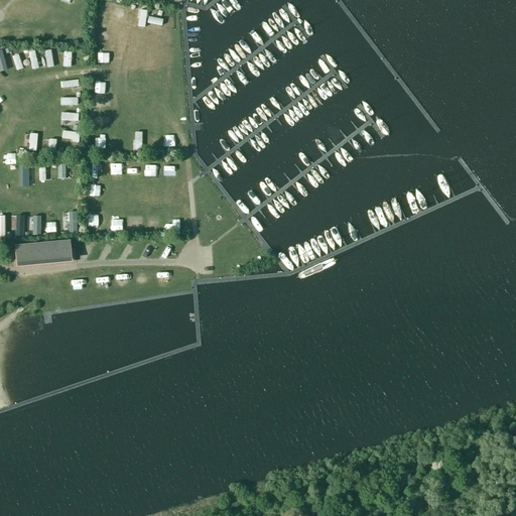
[(139,8),(138,26),(146,27),(147,8),(139,8)]
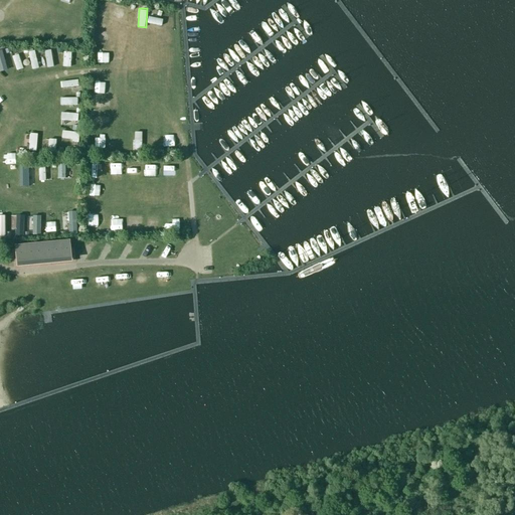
[(161,26),(163,17),(149,14),(147,23),(161,26)]
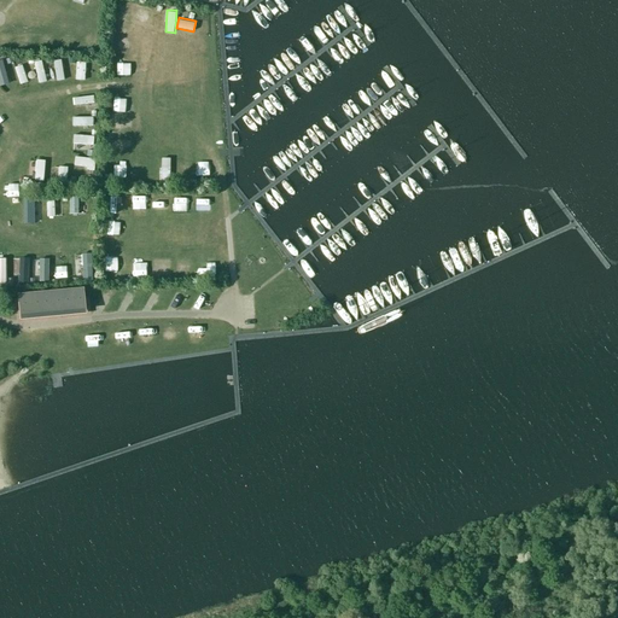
[(87,29),(87,45),(98,45),(98,29),(87,29)]
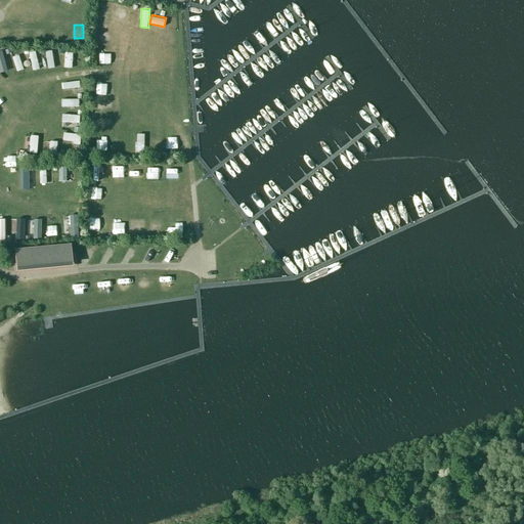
[(58,31),(58,43),(68,43),(68,31),(58,31)]
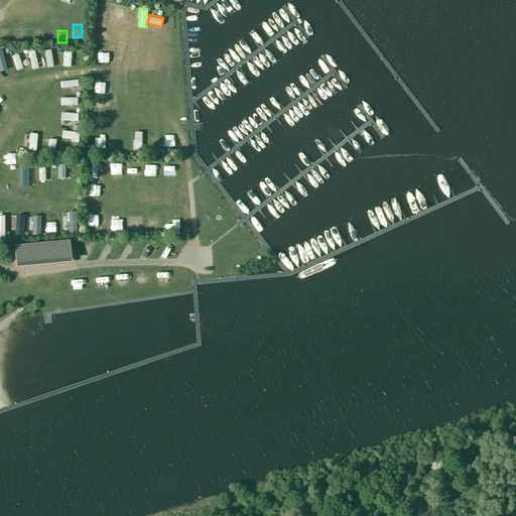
[(110,55),(111,47),(96,46),(96,53),(110,55)]
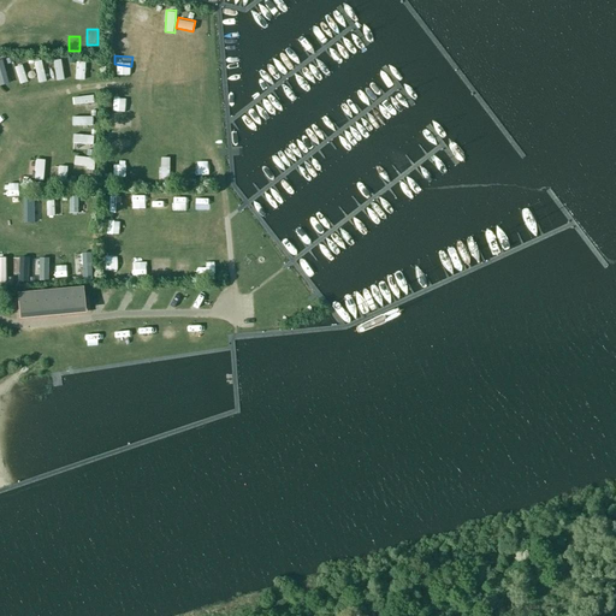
[(86,81),(86,61),(76,60),(76,81),(86,81)]
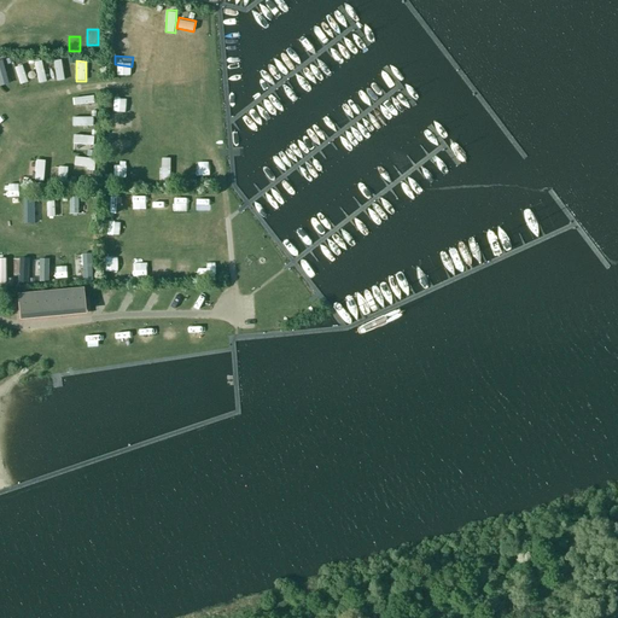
[(39,85),(46,83),(41,64),(34,65),(39,85)]
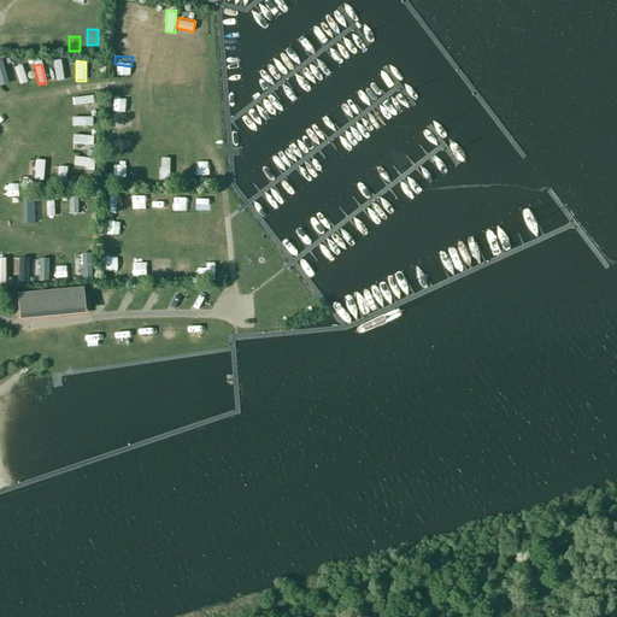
[(16,66),(19,86),(27,84),(23,65),(16,66)]
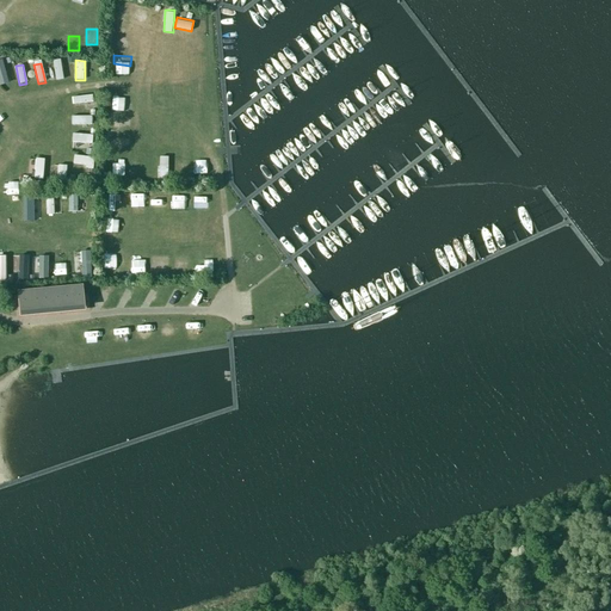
[(93,94),(72,96),(73,104),(93,104),(93,94)]
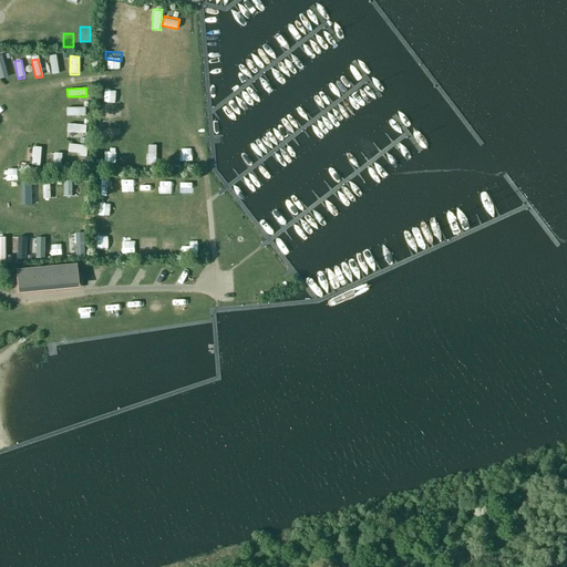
[(123,104),(123,94),(101,94),(101,103),(123,104)]
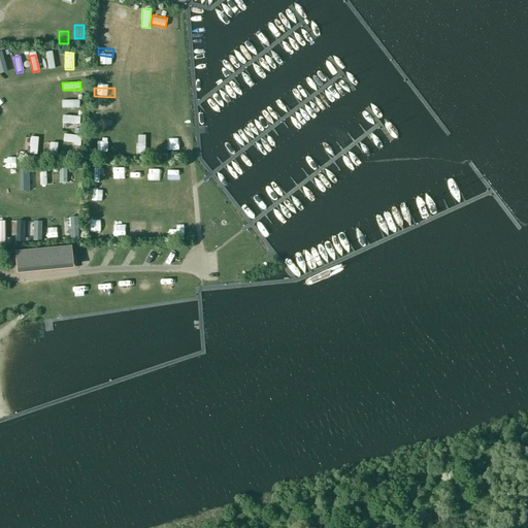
[(62,108),(77,109),(77,99),(62,98),(62,108)]
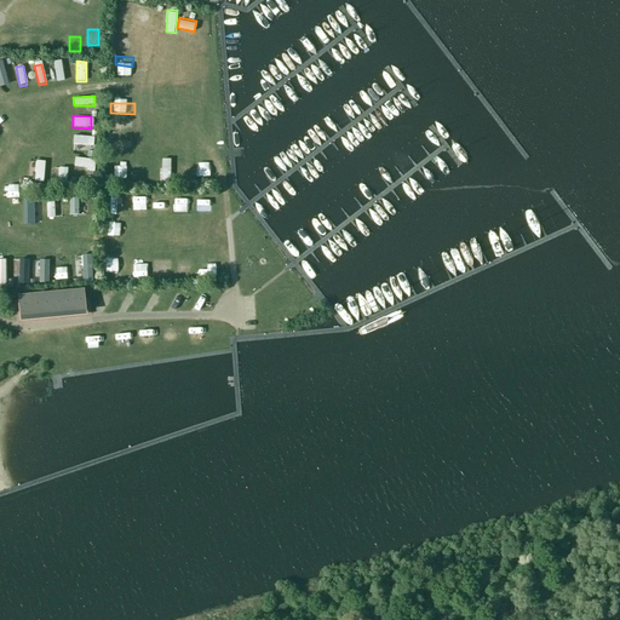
[(133,130),(133,116),(112,118),(112,130),(133,130)]
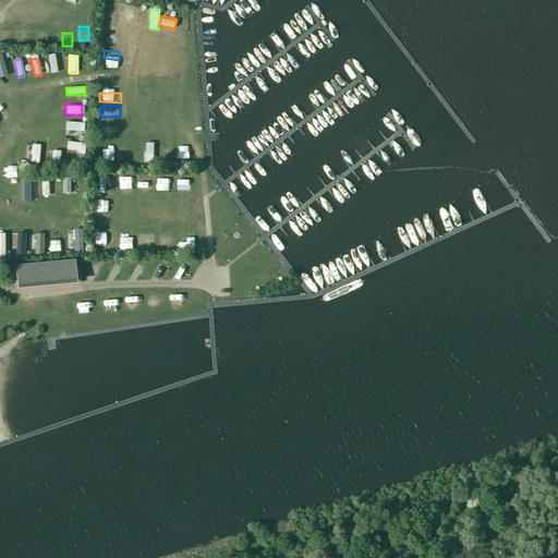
[(67,117),(67,131),(82,132),(82,117),(67,117)]
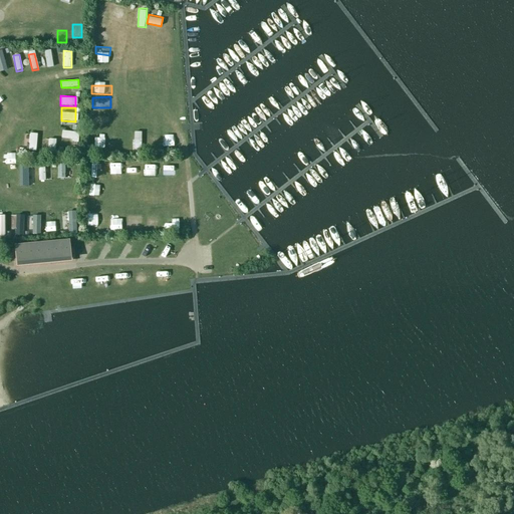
[(109,124),(109,115),(93,115),(93,124),(109,124)]
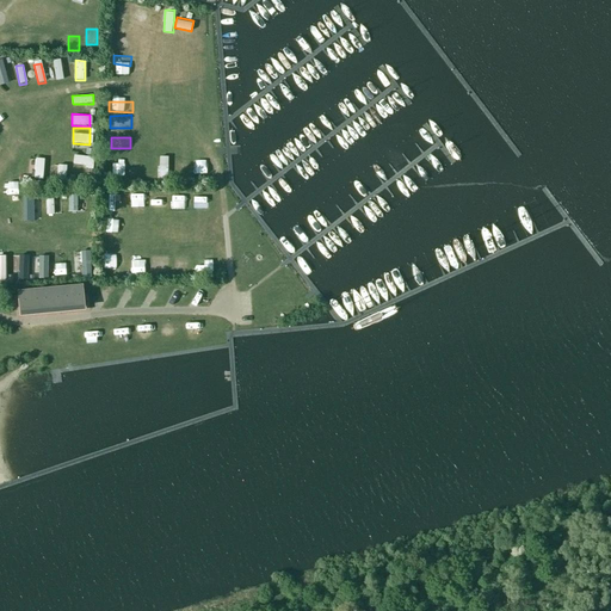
[(74,166),(94,166),(94,155),(87,155),(87,148),(74,148),(74,166)]
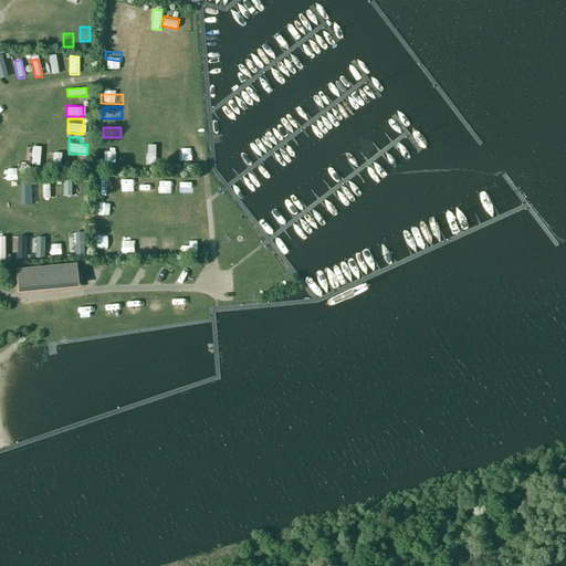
[(42,147),(33,146),(32,164),(41,164),(42,147)]
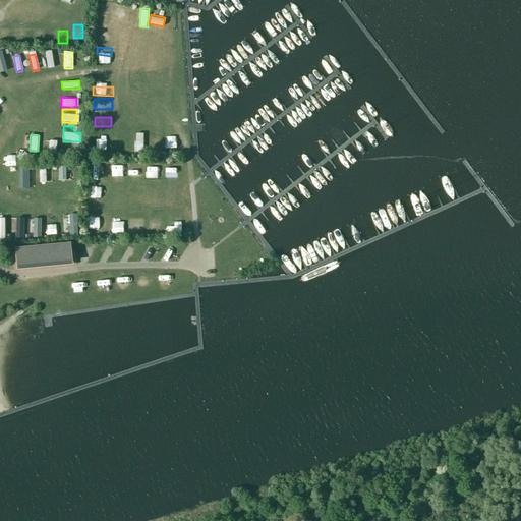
[(107,140),(95,139),(95,151),(107,151),(107,140)]
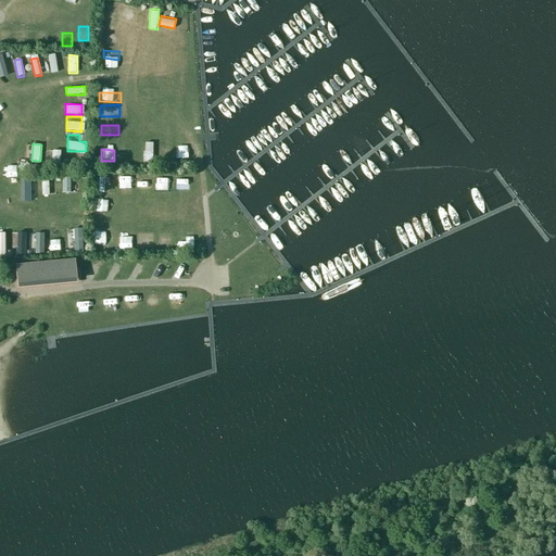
[(122,175),(122,190),(133,191),(133,176),(122,175)]
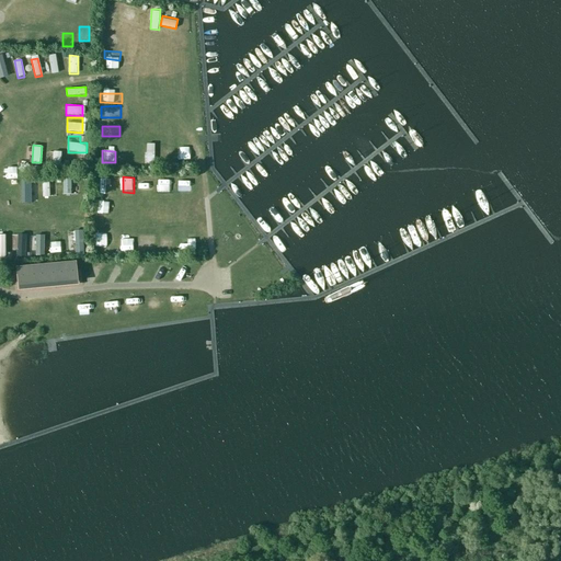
[(171,193),(171,178),(158,178),(157,192),(171,193)]
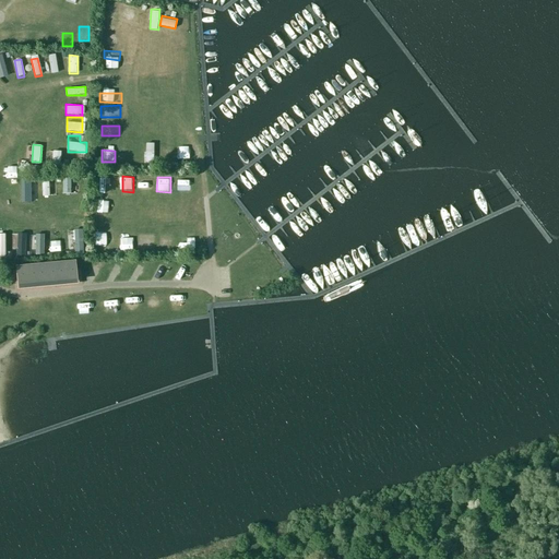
[(109,195),(111,181),(99,179),(97,193),(109,195)]
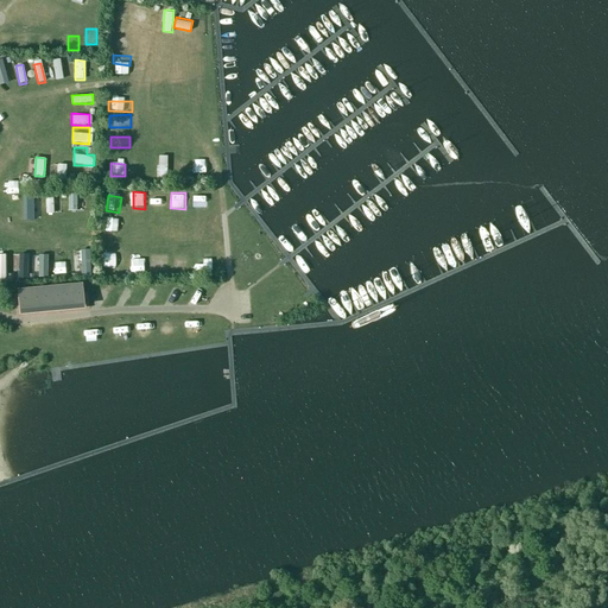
[(119,230),(119,215),(106,215),(106,230),(119,230)]
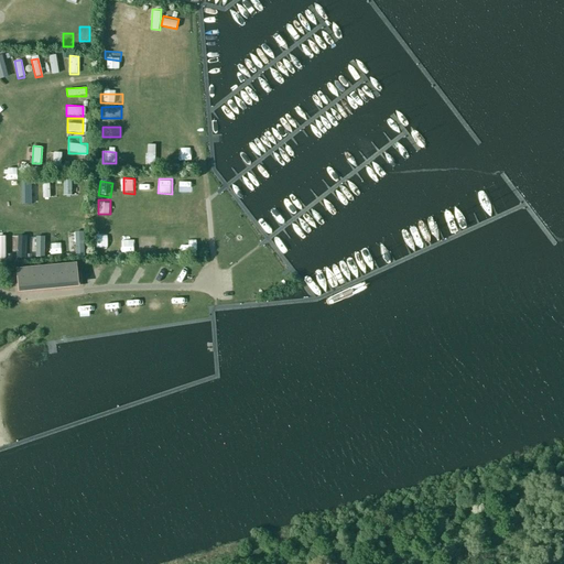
[(97,237),(91,240),(99,257),(105,255),(97,237)]
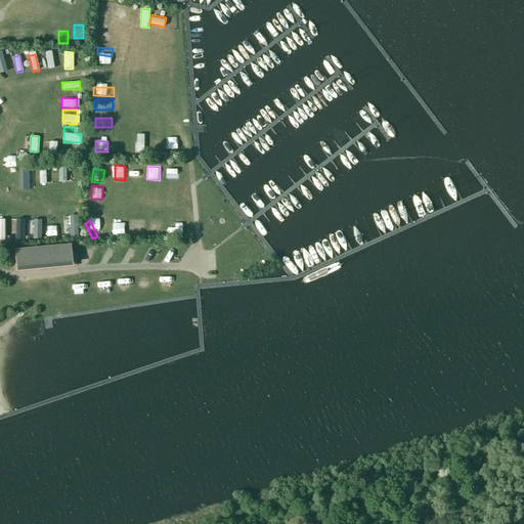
[(68,237),(77,237),(77,224),(68,224),(68,237)]
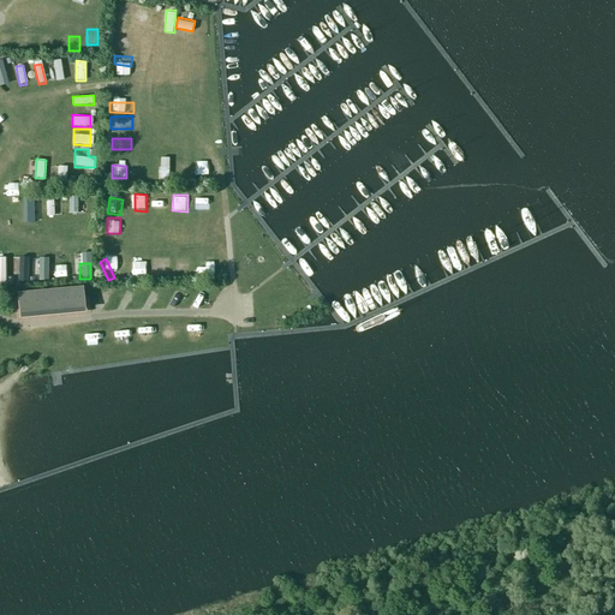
[(85,312),(83,287),(17,293),(19,320),(85,312)]
